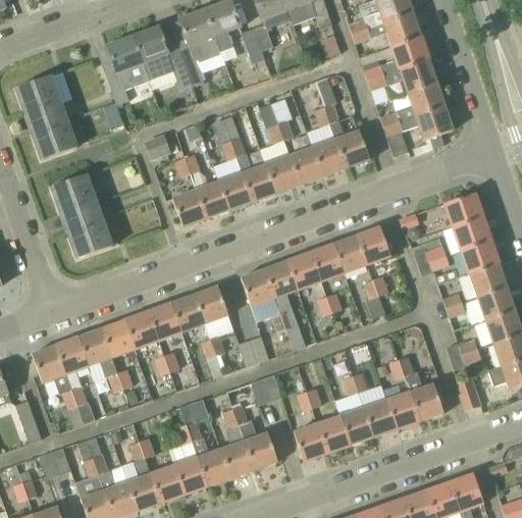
[(223,0),(204,7),(220,51),(232,47),(226,31),(241,26),(230,0),(223,0)]
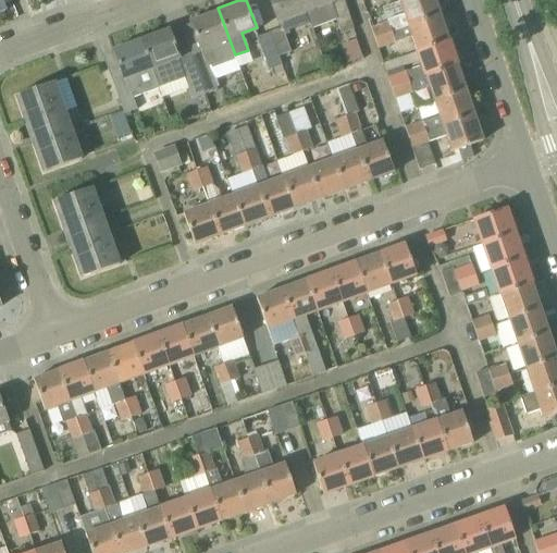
[(310,22),(302,0),(270,0),(277,20),(280,20),(282,25),(269,29),(279,53),(291,49),(284,32),(310,22)]
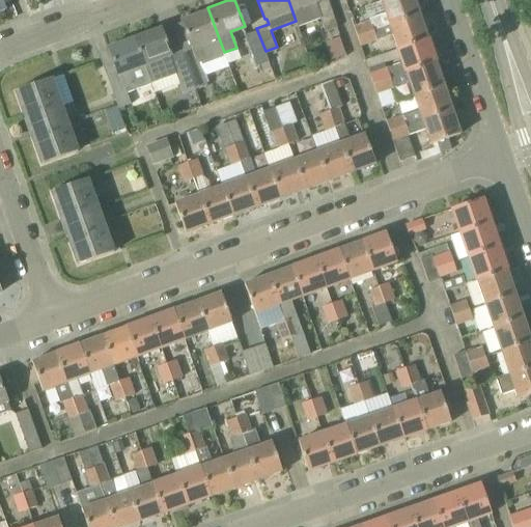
[(337,25),(330,1),(318,5),(316,0),(288,0),(296,21),(298,25),(320,17),(325,29),(337,25)]
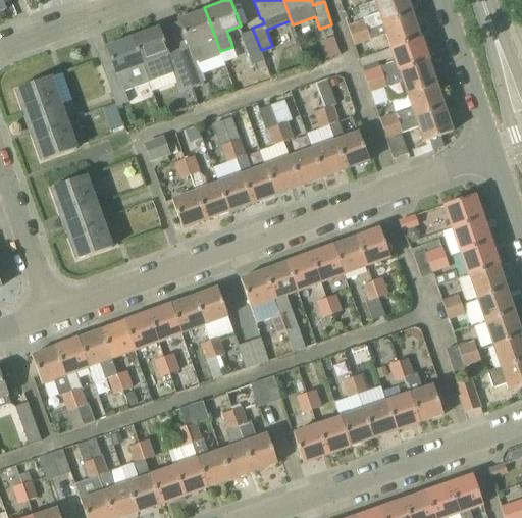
[(412,11),(408,0),(369,0),(359,3),(363,16),(364,18),(348,23),(351,33),(412,11)]
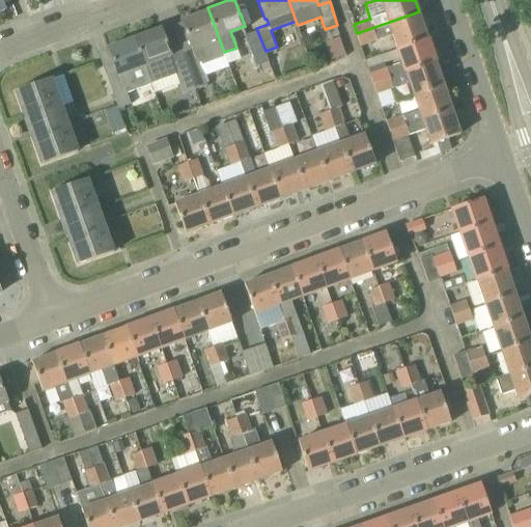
[(180,18),(182,20),(192,46),(193,46),(195,51),(184,55),(195,87),(207,83),(199,61),(224,52),(207,7),(180,18)]
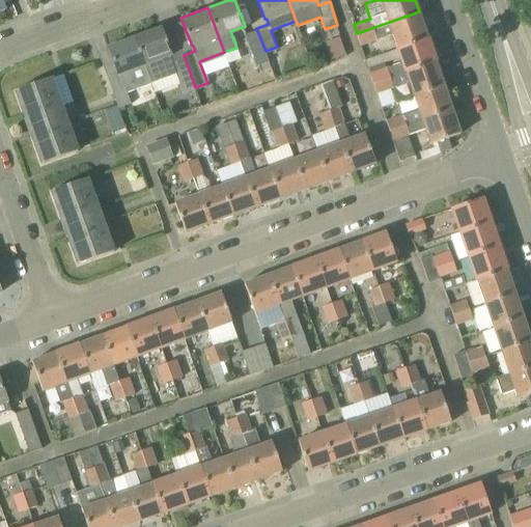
[(393,32),(397,46),(427,35),(419,11),(357,33),(360,43),(376,37),(393,32)]
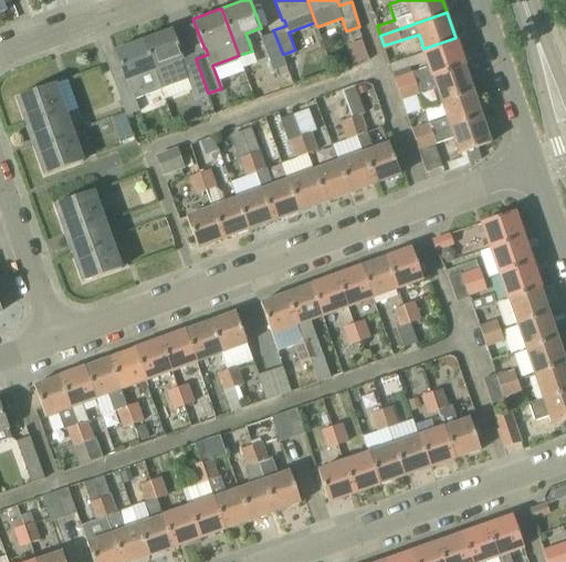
[(171,27),(143,37),(161,87),(188,77),(196,97),(208,93),(196,59),(184,63),(181,58),(182,58),(171,27)]
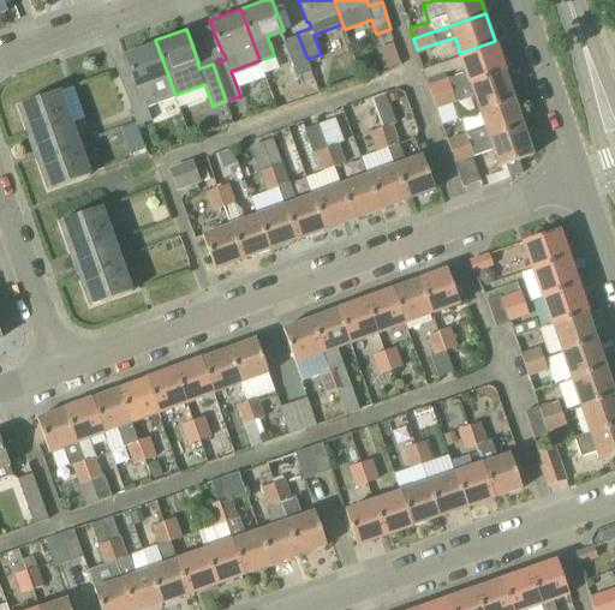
[(297,33),(284,37),(297,73),(311,69),(308,59),(297,33)]
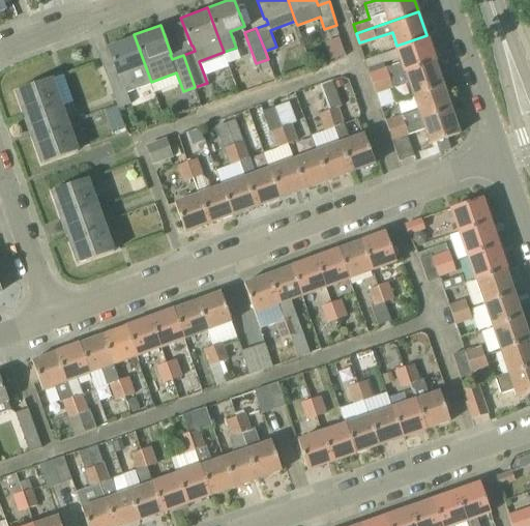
[(337,33),(325,37),(331,55),(344,50),(337,33)]
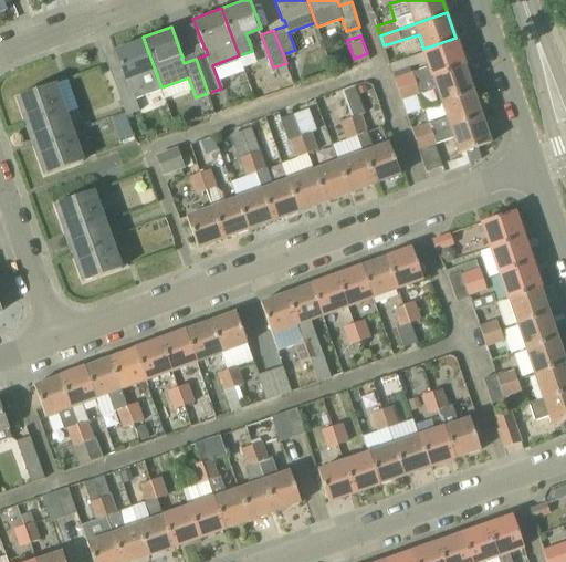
[(134,99),(161,87),(143,37),(115,48),(122,65),(111,70),(126,113),(137,108),(134,99)]
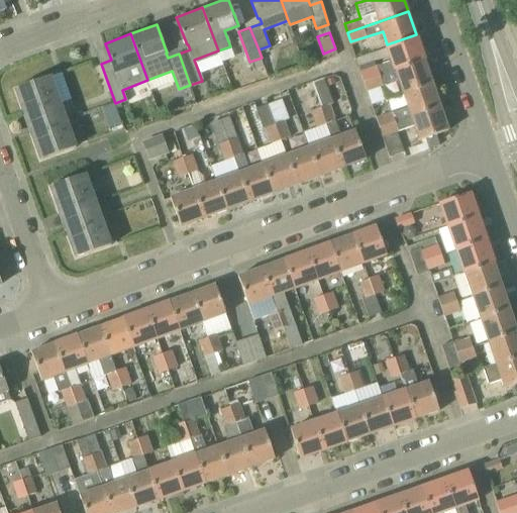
[(416,34),(387,44),(392,60),(360,70),(364,79),(424,59),(416,34)]
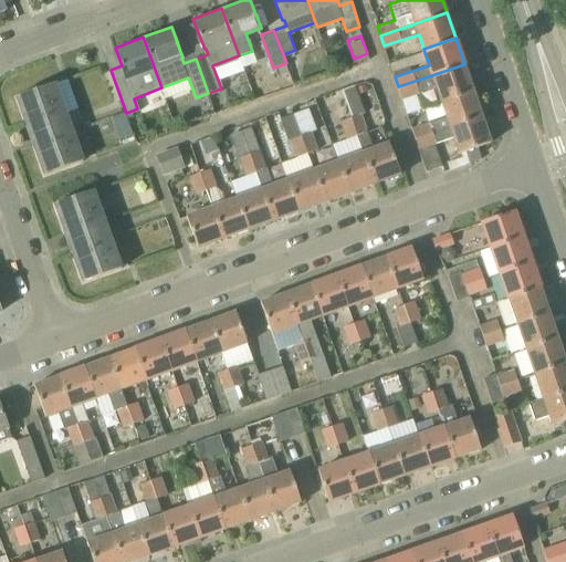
[(473,89),(464,64),(398,86),(401,96),(436,84),(441,100),(473,89)]
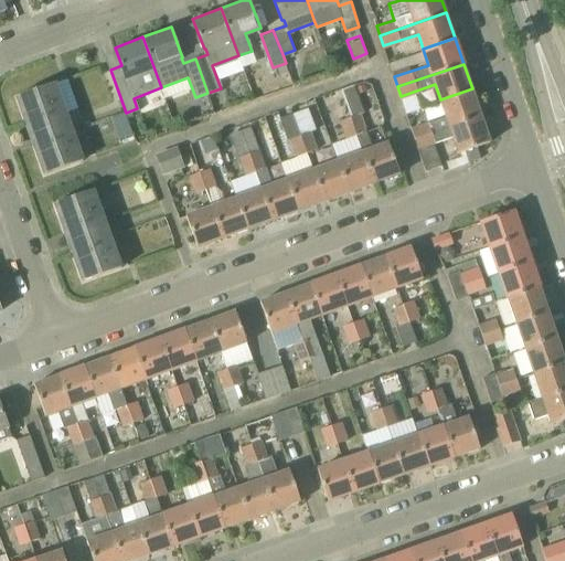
[(62,101),(55,81),(16,94),(23,115),(62,101)]
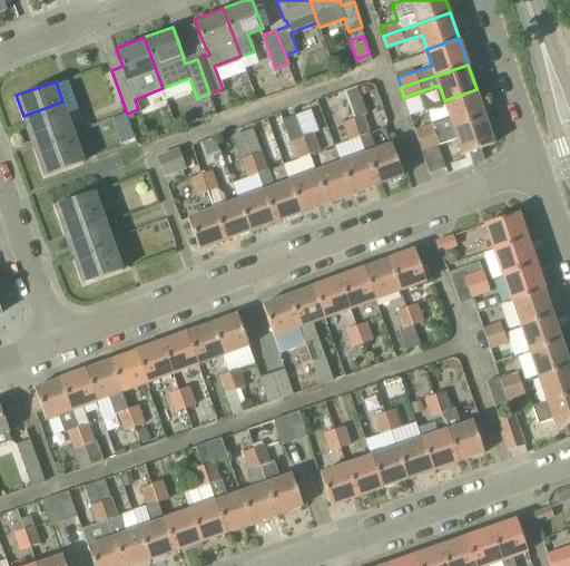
[(357,84),(345,88),(355,115),(364,111),(367,110),(357,84)]
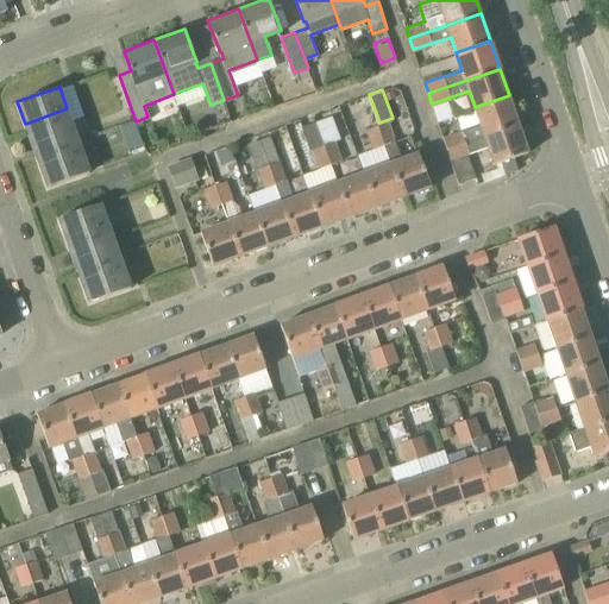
[(443,137),(446,148),(465,140),(484,134),(519,123),(509,95),(475,107),(481,124),(443,137)]
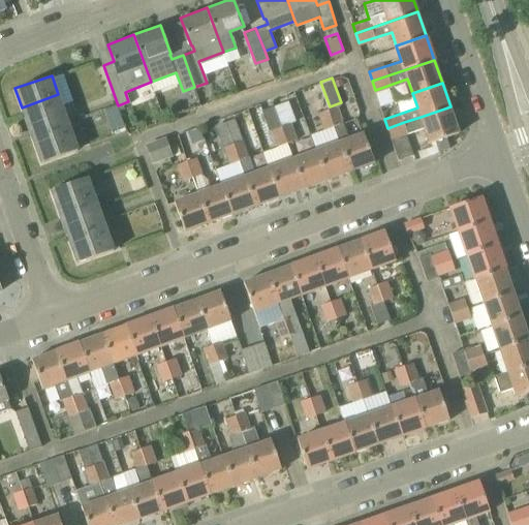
[(33,123),(65,113),(58,94),(22,107),(25,115),(30,113),(33,123)]
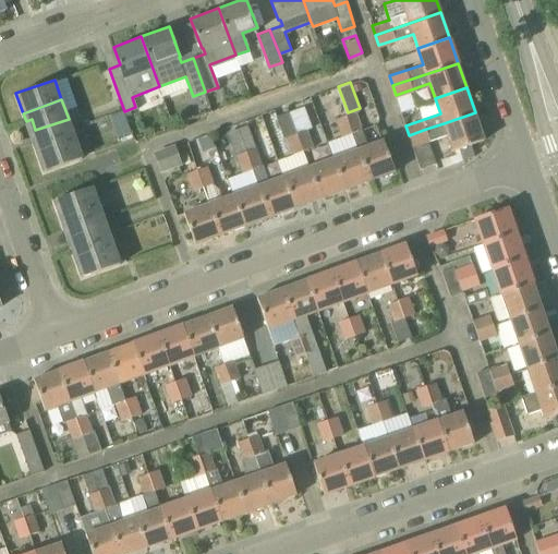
[(363,127),(356,109),(348,112),(346,113),(352,131),(358,147),(360,146),(371,178),(395,169),(383,137),(367,144),(362,128),(363,127)]
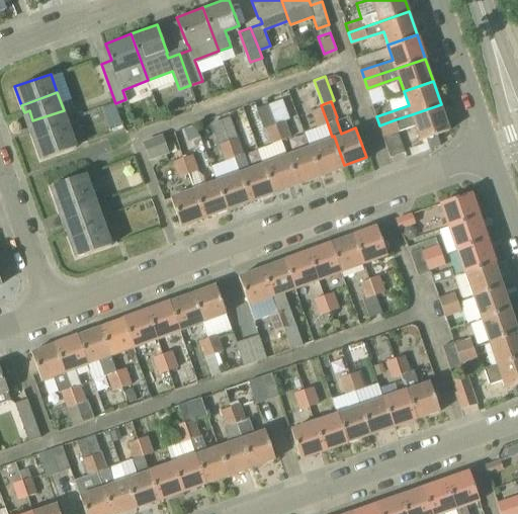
[(281,138),(275,121),(268,102),(256,106),(263,126),(266,125),(272,141),(281,138)]
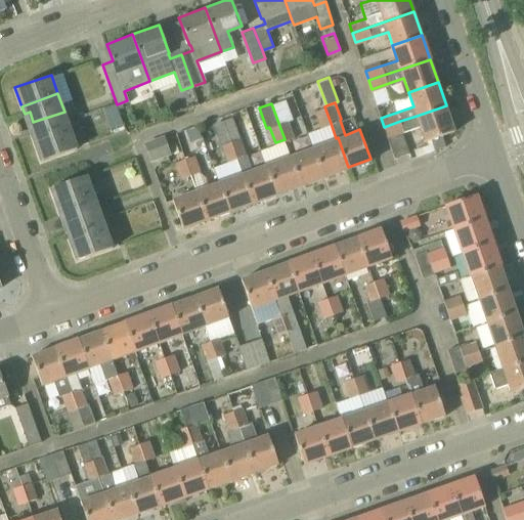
[(446,105),(417,116),(420,125),(425,139),(430,137),(434,148),(445,144),(442,134),(454,129),(446,105)]
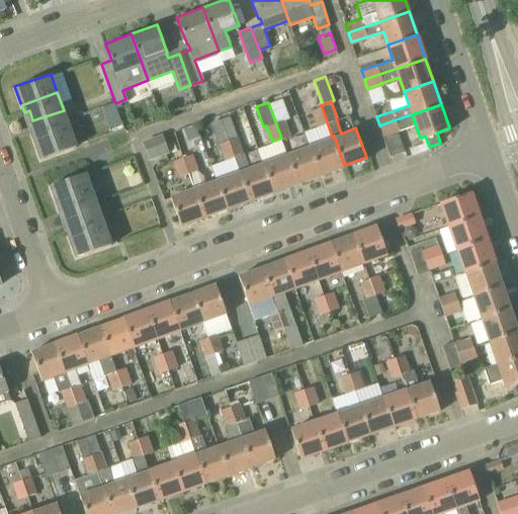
[(317,124),(327,121),(321,105),(311,108),(317,124)]
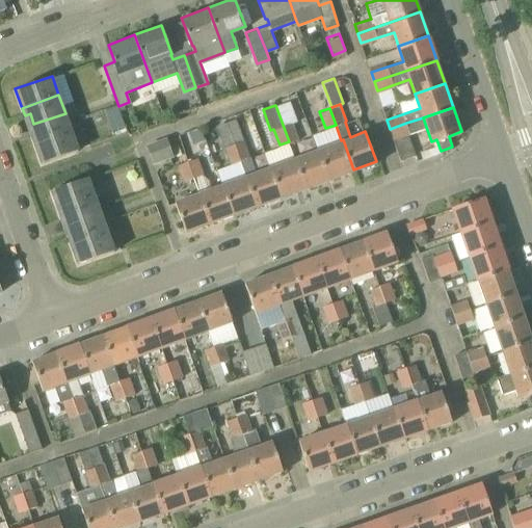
[(34,143),(72,131),(65,113),(33,124),(36,133),(31,135),(34,143)]
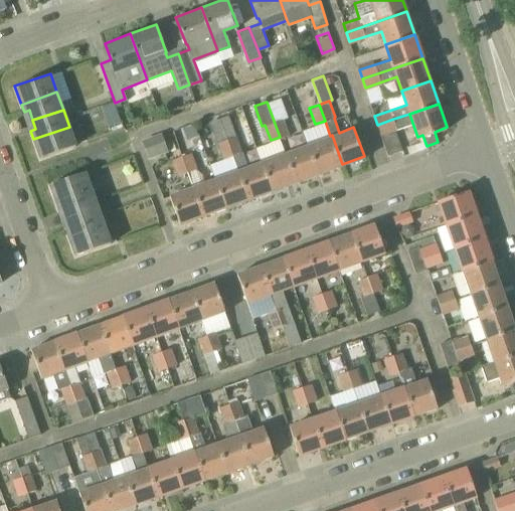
[(283,118),(274,121),(280,137),(289,134),(283,118)]
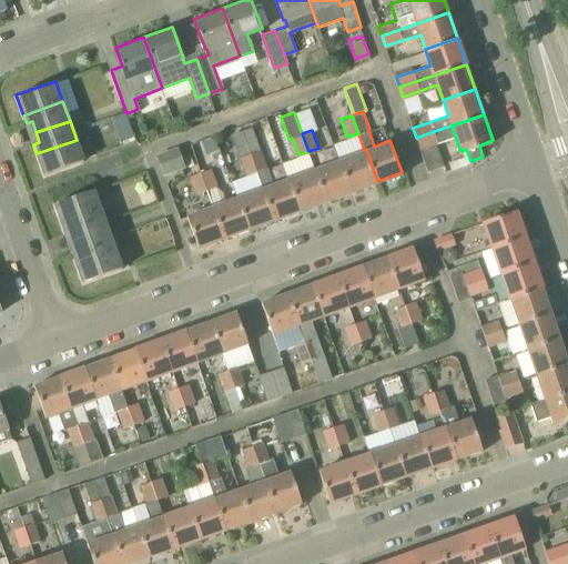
[(427,170),(443,164),(444,164),(445,164),(437,142),(434,131),(416,138),(427,170)]
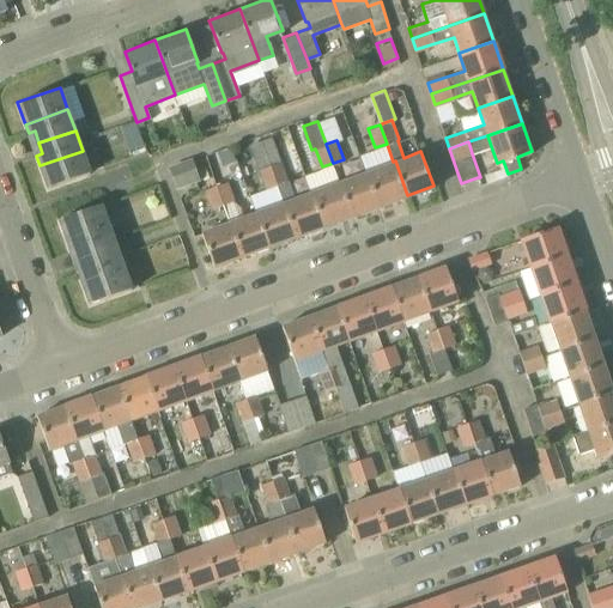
[(83,151),(40,165),(48,187),(90,171),(83,151)]
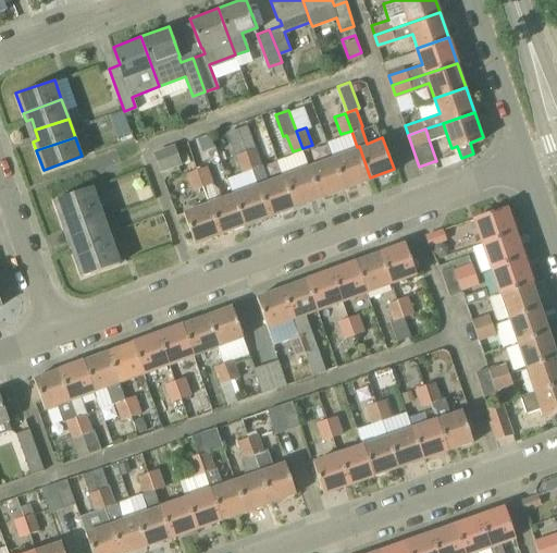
[(160,169),(177,162),(181,161),(174,145),(153,152),(160,169)]
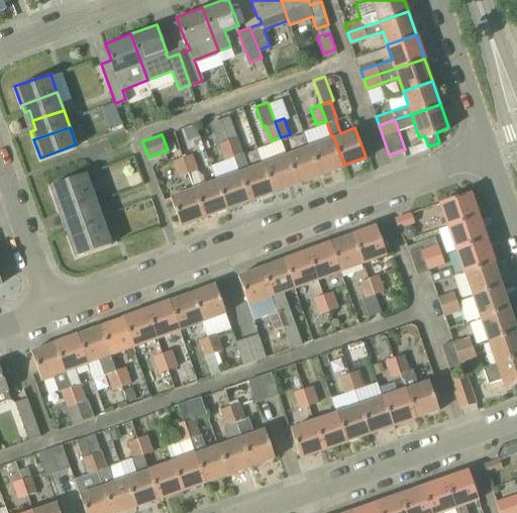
[(228,138),(233,155),(239,170),(249,199),(274,191),(263,162),(248,167),(243,151),(242,151),(237,135),(228,138)]
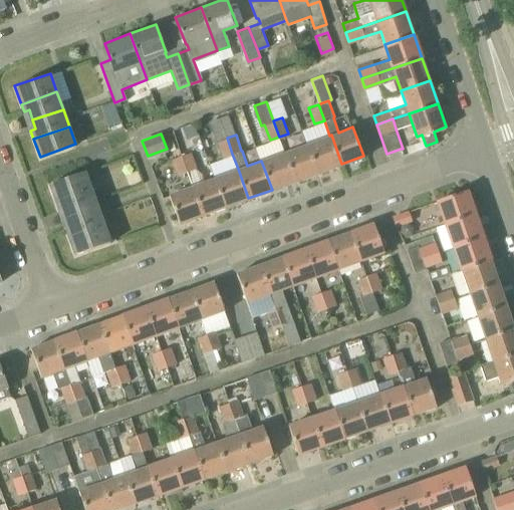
[(318,173),(341,164),(331,135),(329,136),(307,144),(318,173)]
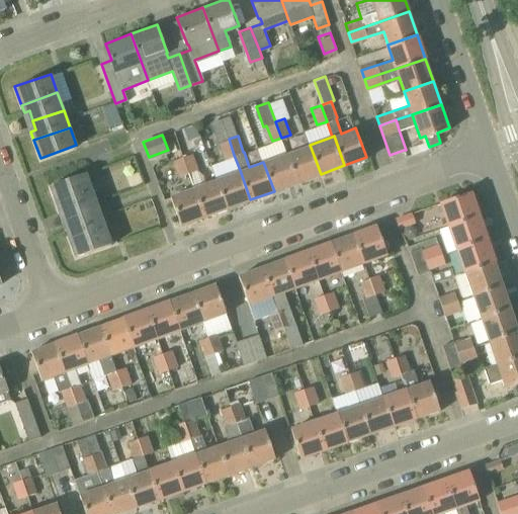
[(234,155),(229,139),(220,143),(225,158),(234,155)]
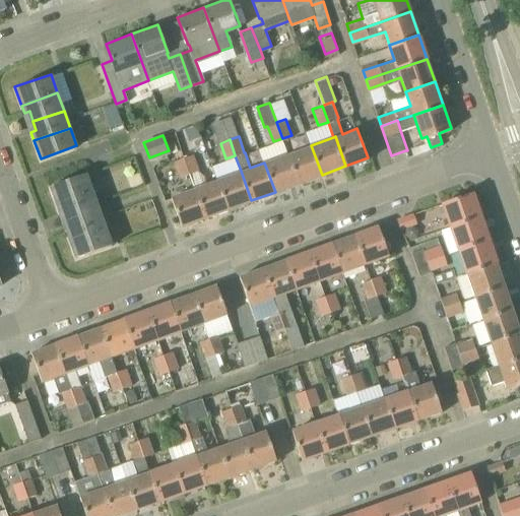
[(311,145),(287,153),(299,183),(322,175),(311,145)]
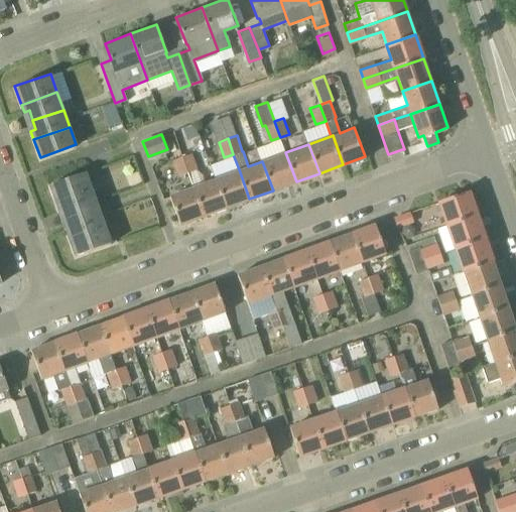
[(180,155),(186,171),(196,168),(189,152),(180,155)]
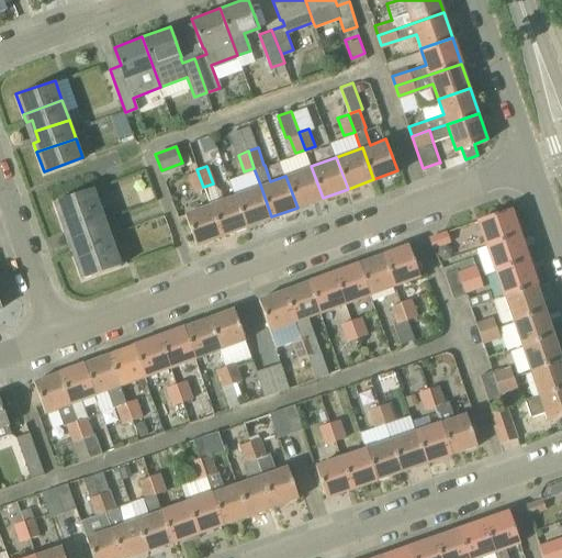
[(298,208),(323,198),(311,166),(285,176),(298,208)]
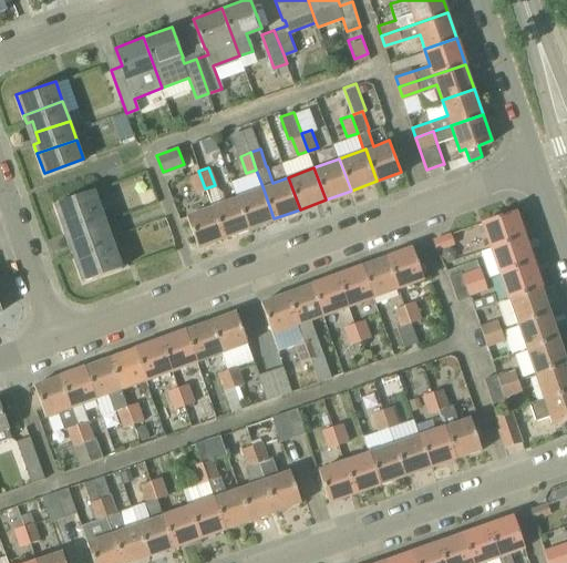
[(205,188),(198,171),(188,175),(195,192),(205,188)]
